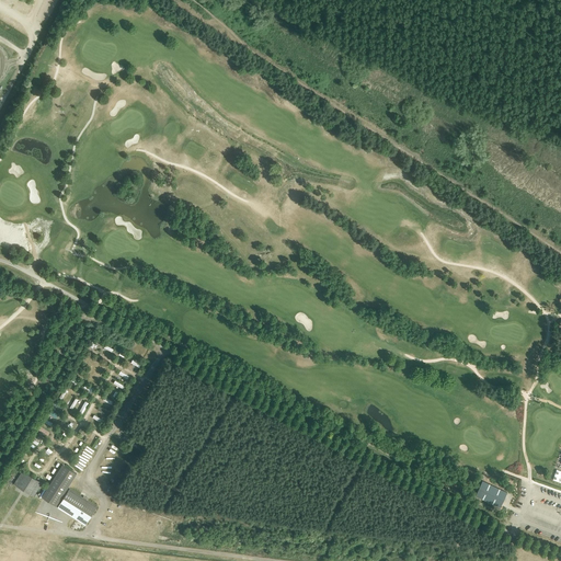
[(134,358),(130,363),(140,367),(142,363),(134,358)]
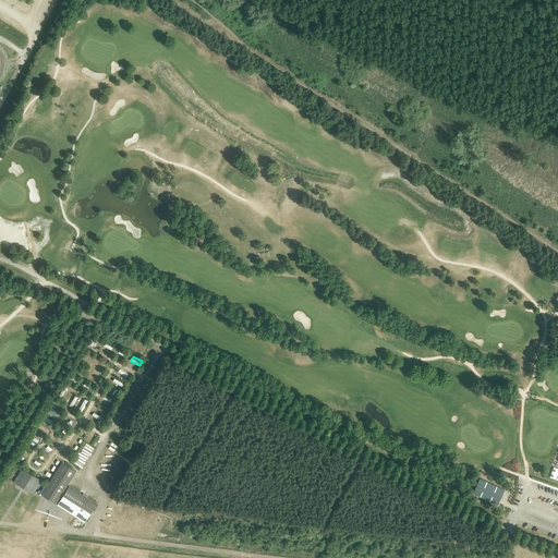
[(126,377),(130,373),(121,367),(118,372),(126,377)]
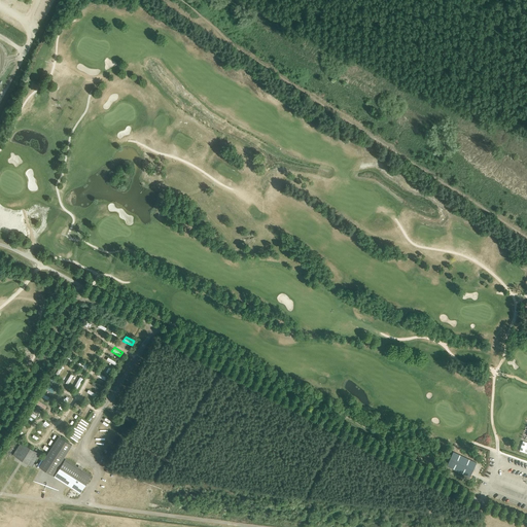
[(107,359),(116,364),(118,360),(109,355),(107,359)]
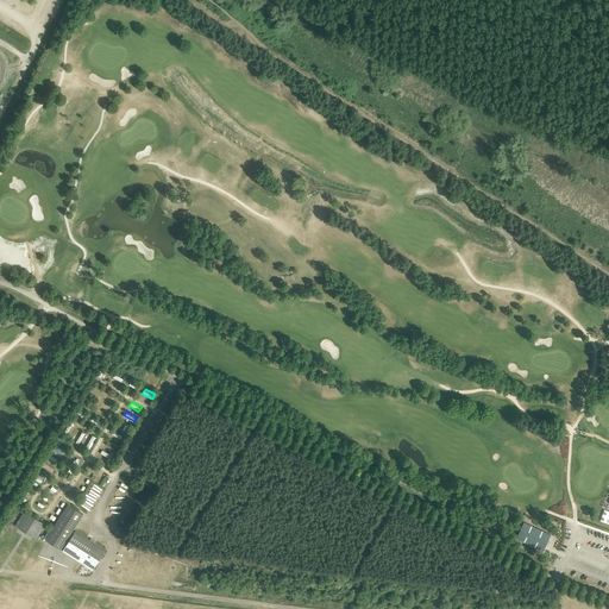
[(104,449),(101,453),(112,459),(114,454),(104,449)]
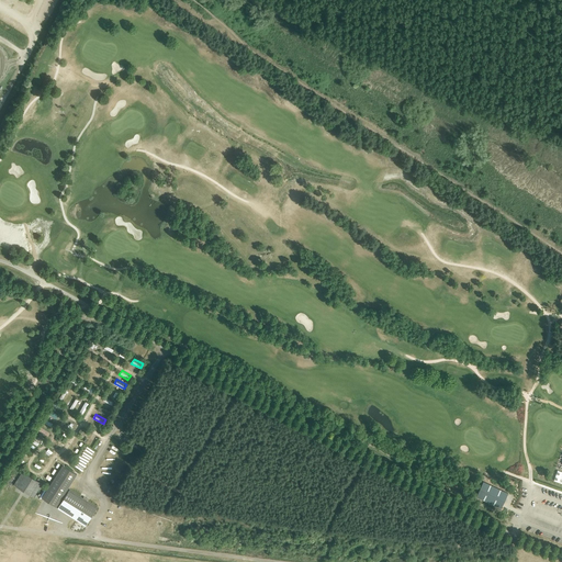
[(112,447),(110,451),(116,453),(117,450),(119,450),(121,447),(115,445),(114,448),(112,447)]
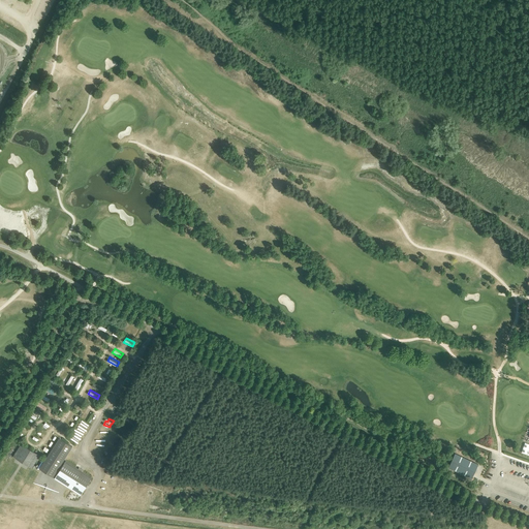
[(75,431),(70,438),(78,443),(83,436),(75,431)]
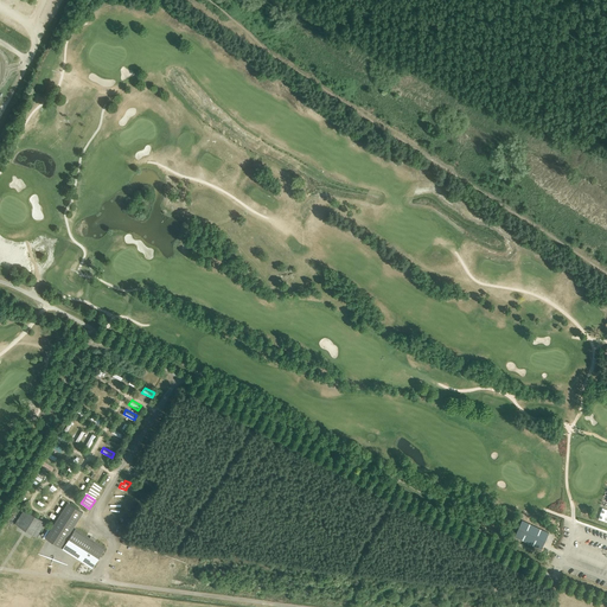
[(45,538),(61,548),(83,512),(68,503),(45,538)]
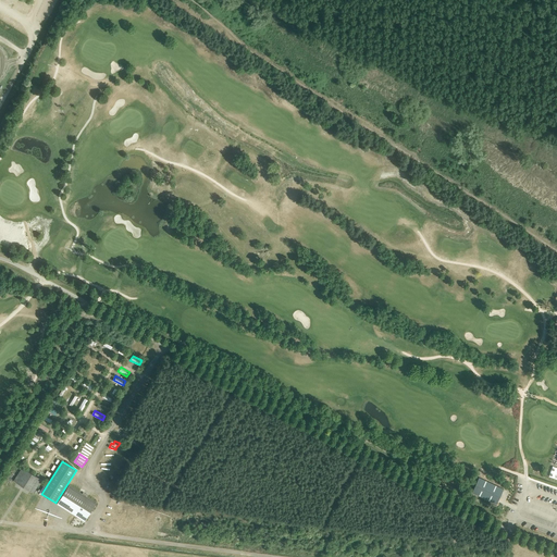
[(14,481),(34,493),(42,479),(23,467),(14,481)]
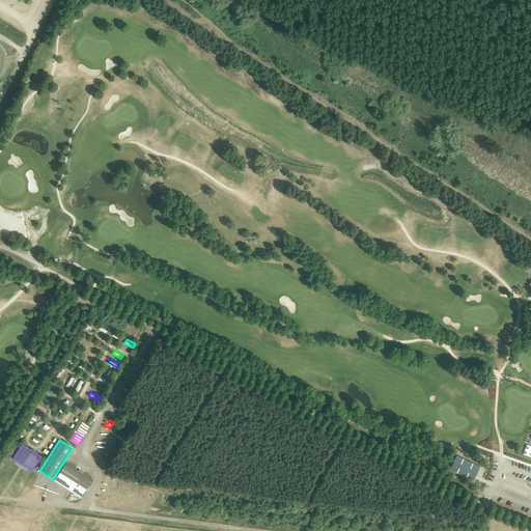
[(456,455),(450,470),(474,480),(480,467),(456,455)]
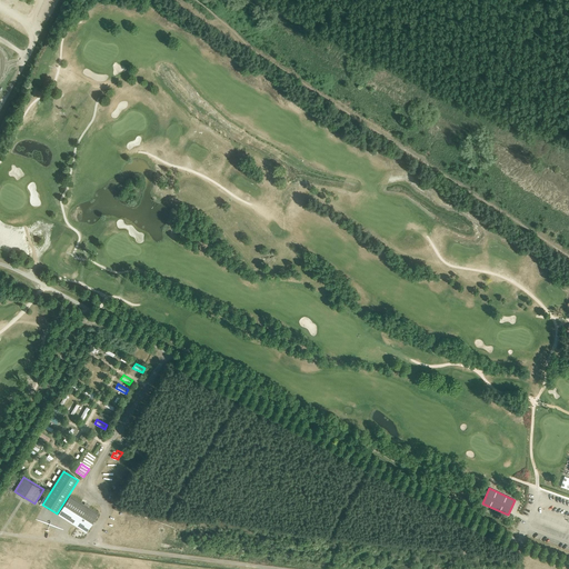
[(59,515),(87,532),(99,513),(71,496),(59,515)]
